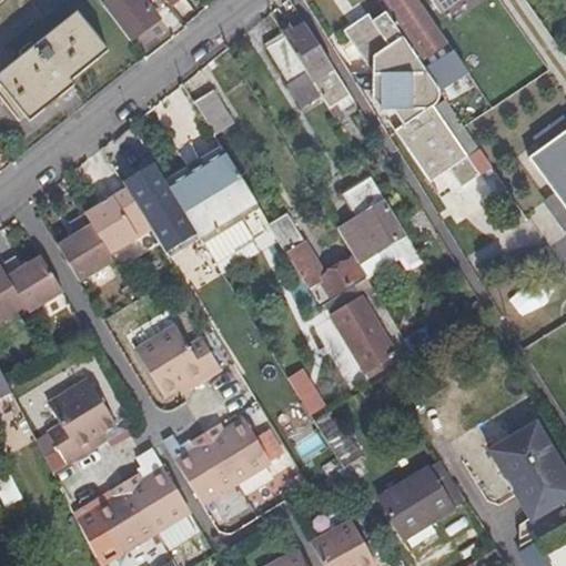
[(107,0),(101,4),(128,39),(157,19),(142,0),(107,0)]
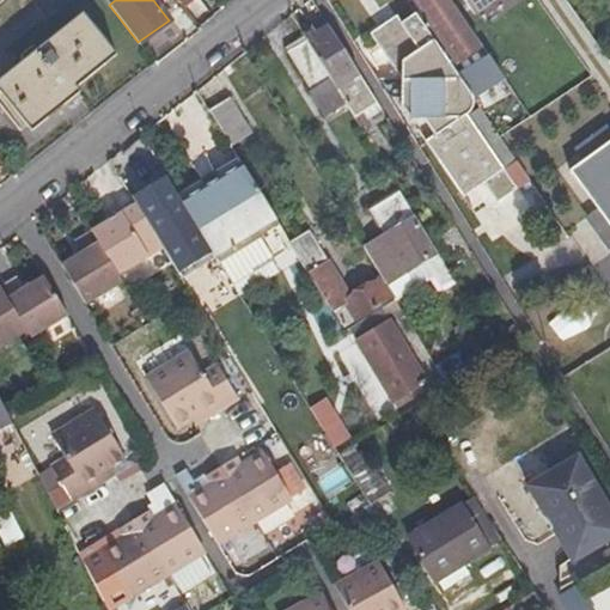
[(416,0),(431,22),(427,25),(455,65),(480,47),(445,0),(416,0)]
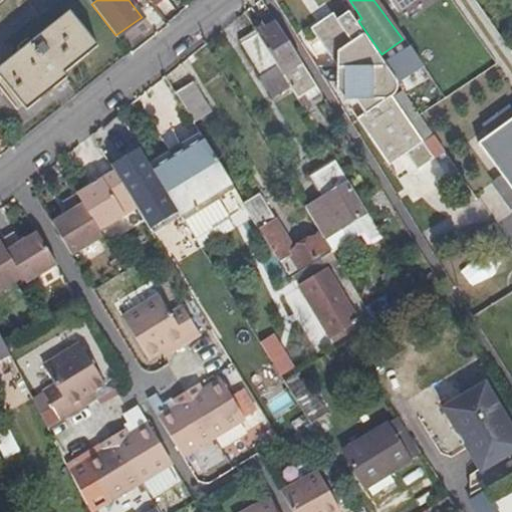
[(390,0),(398,11),(414,0),(390,0)]
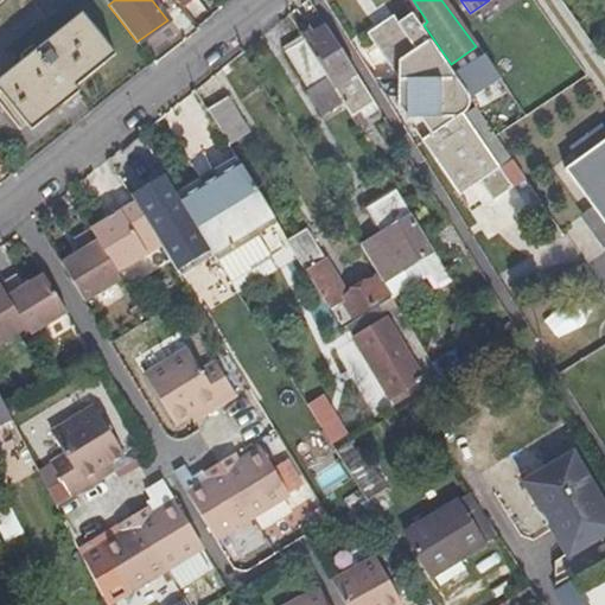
[(81,12),(33,50),(21,59),(0,76),(0,93),(29,128),(78,90),(75,84),(114,53),(81,12)]
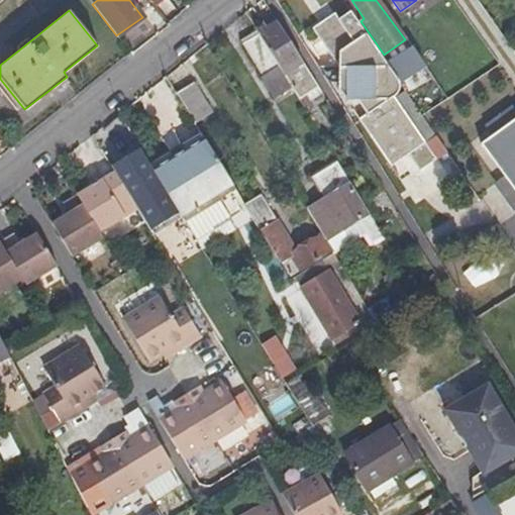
[(398,78),(389,64),(383,56),(352,10),(339,19),(342,23),(321,37),(339,66),(339,89),(346,100),(359,100),(369,114),(361,119),(392,167),(410,156),(421,172),(437,161),(426,143),(437,137),(421,112),(398,78)]
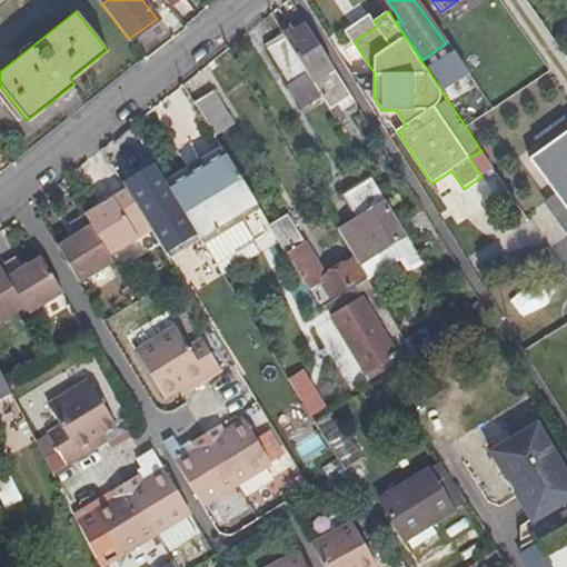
[(377,26),(374,21),(350,37),(354,41),(377,26)]
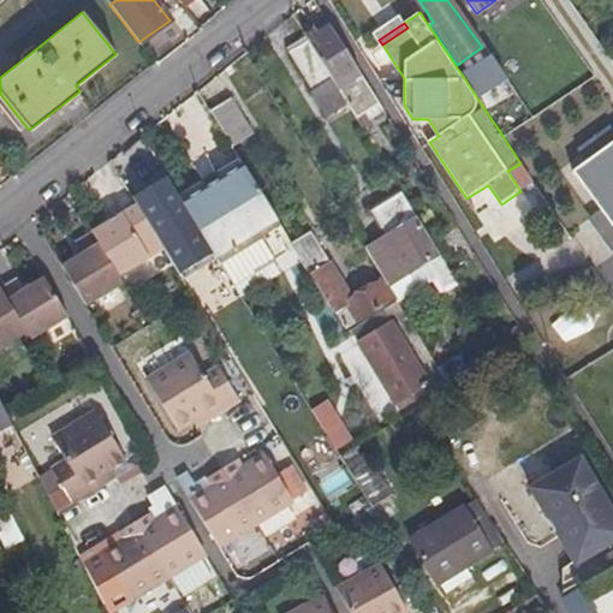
[(356,117),(380,102),(332,27),(316,35),(313,29),(305,34),(305,36),(337,87),(356,117)]
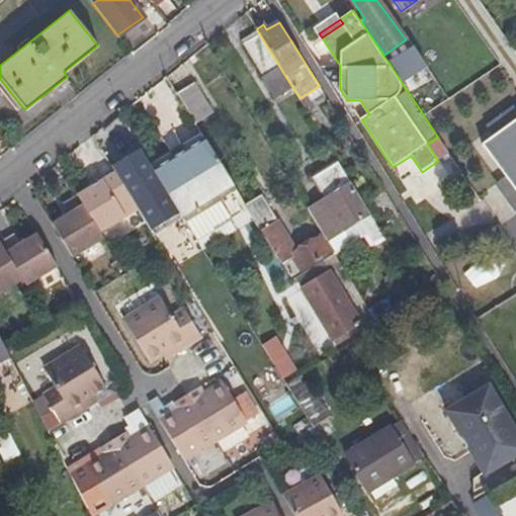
[(283,73),(257,30),(242,40),(267,83),(283,73)]
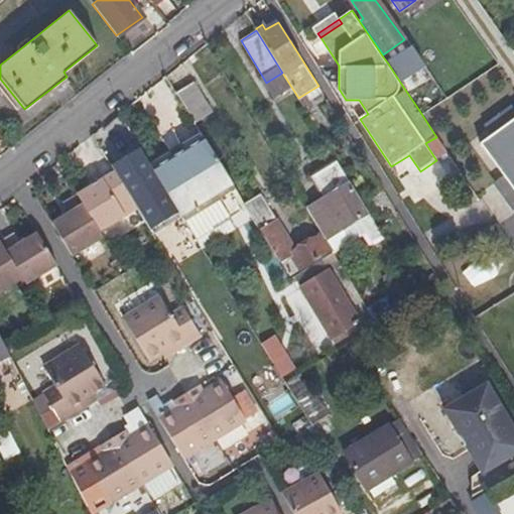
[(18,50),(28,42),(25,38),(15,47),(18,50)]
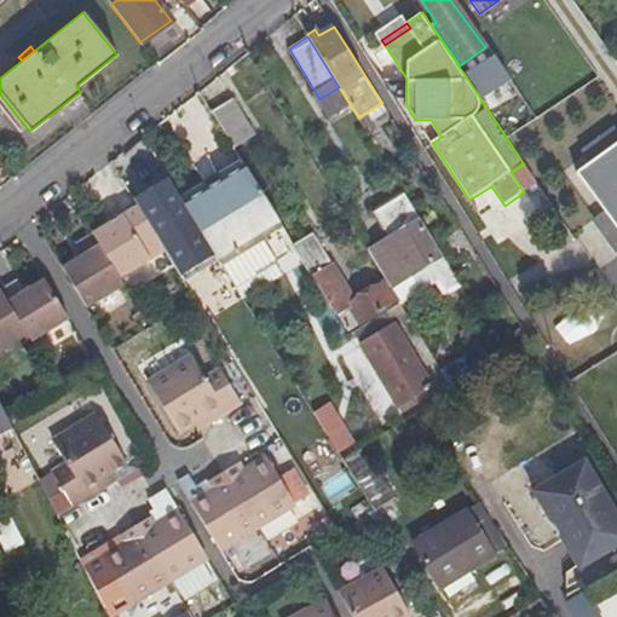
[(494,58),(466,76),(477,93),(506,74),(494,58)]
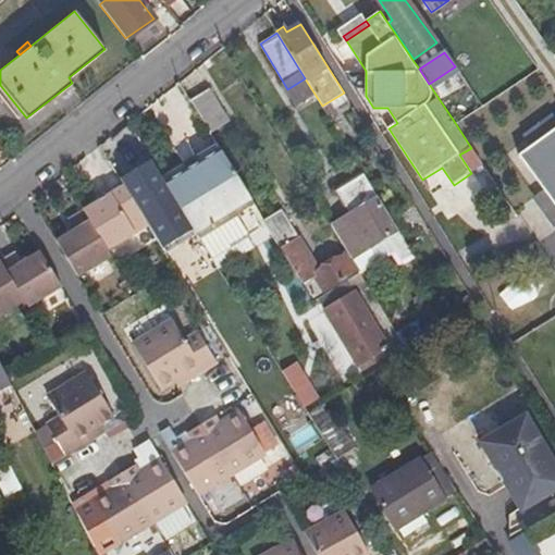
[(211,90),(193,101),(214,138),(233,127),(211,90)]
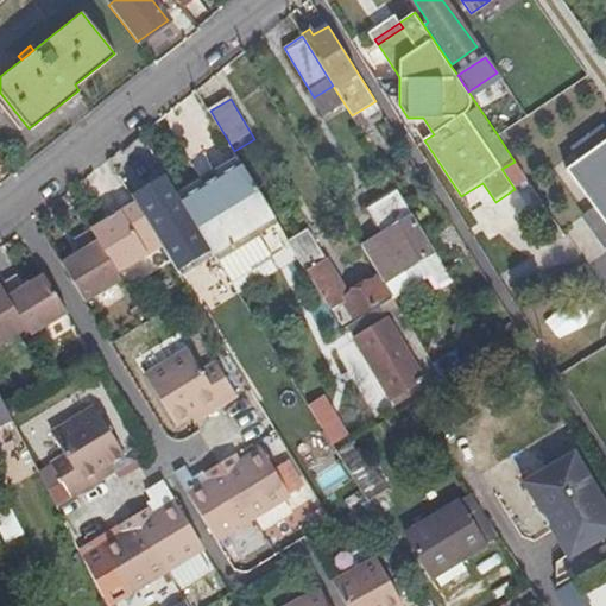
[(605,139),(566,169),(605,223),(605,139)]
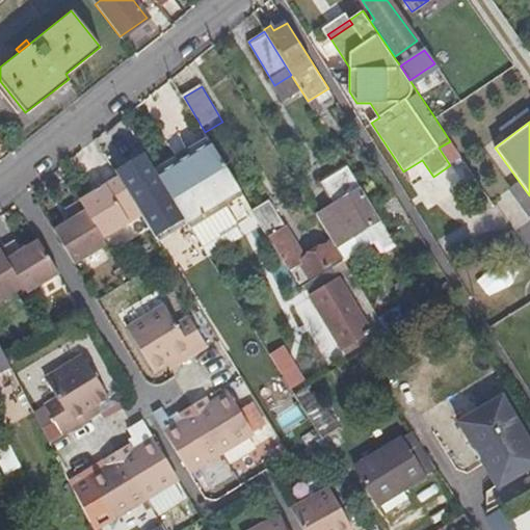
[(241,190),(210,140),(158,175),(185,217),(188,223),(241,190)]
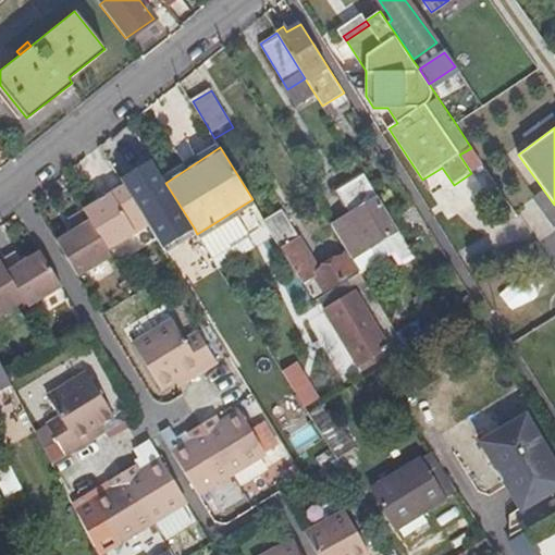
[(123,184),(148,224),(160,245),(194,227),(165,183),(147,152),(115,172),(123,184)]
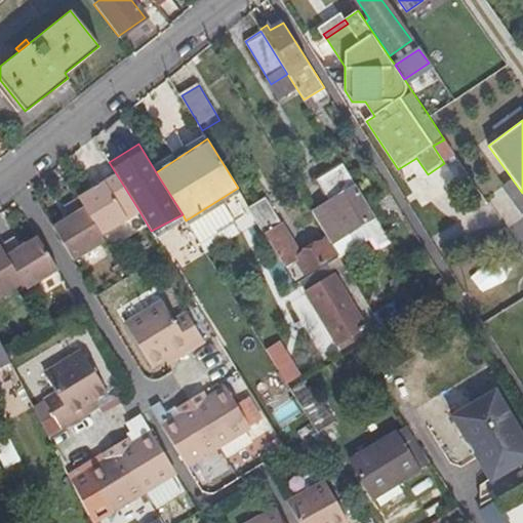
[(383,230),(343,164),(317,179),(331,201),(313,212),(328,239),(332,243),(365,223),(373,236),(383,230)]
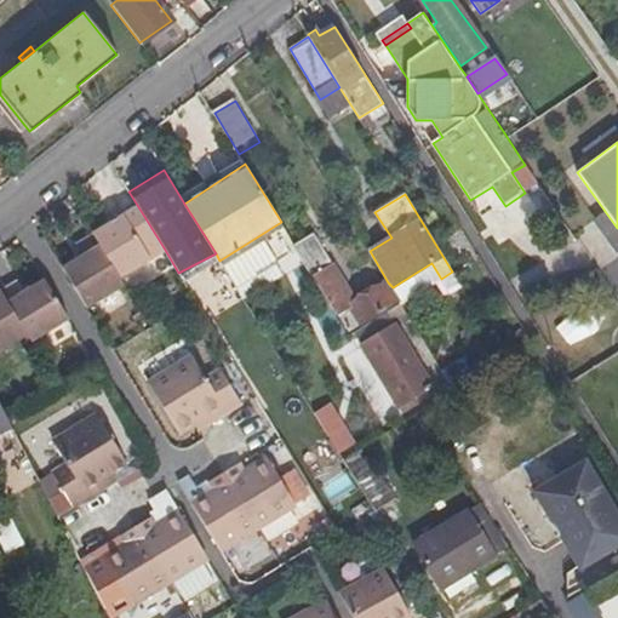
[(121,276),(165,250),(137,205),(93,233),(121,276)]
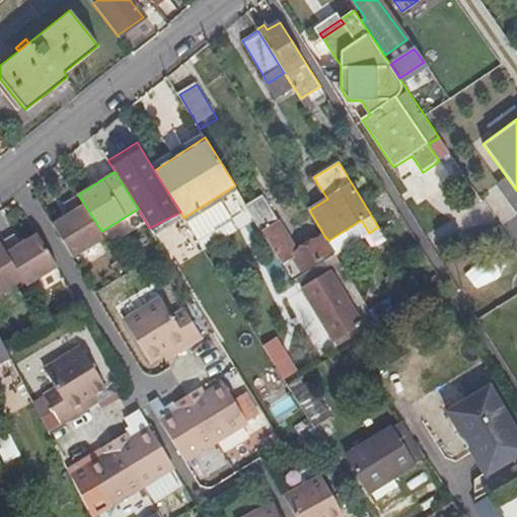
[(235,186),(183,218),(198,239),(241,211),(234,197),(239,193),(235,186)]
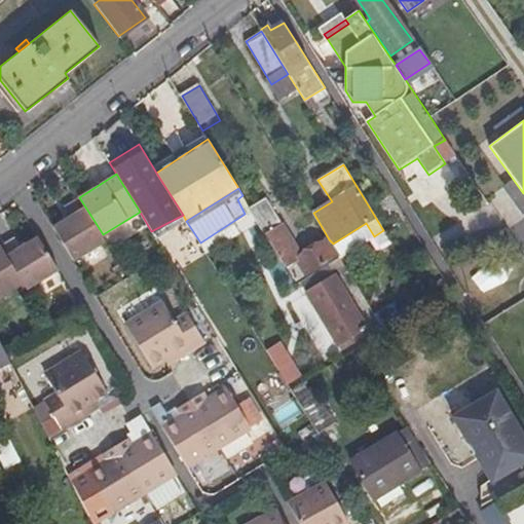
[(70,217),(52,227),(74,261),(106,241),(103,234),(79,197),(64,207),(70,217)]
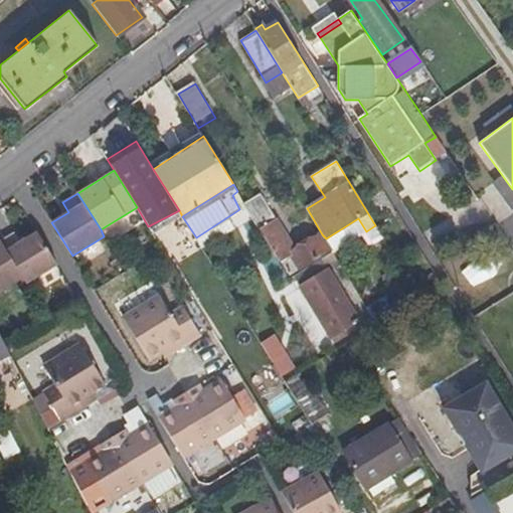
[(260,193),(244,203),(280,261),(281,260),(290,275),(331,248),(326,238),(322,234),(296,250),(260,193)]
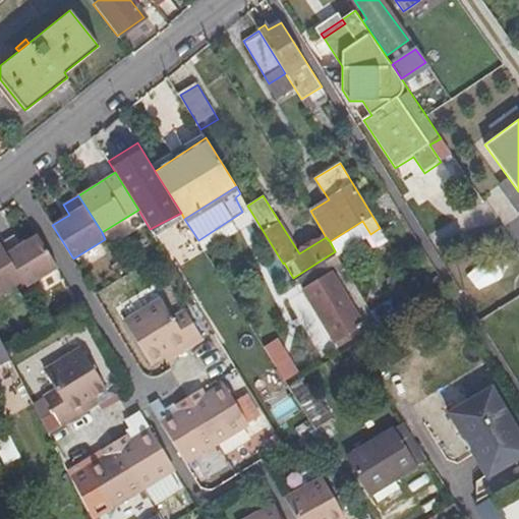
[(379,241),(386,237),(380,228),(370,234),(372,238),(375,236),(379,241)]
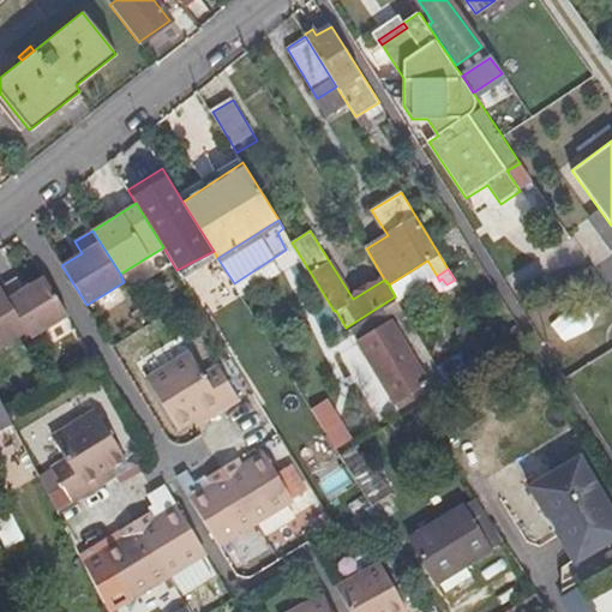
[(17,277),(0,287),(0,291),(27,333),(31,339),(69,316),(45,276),(24,288),(17,277)]
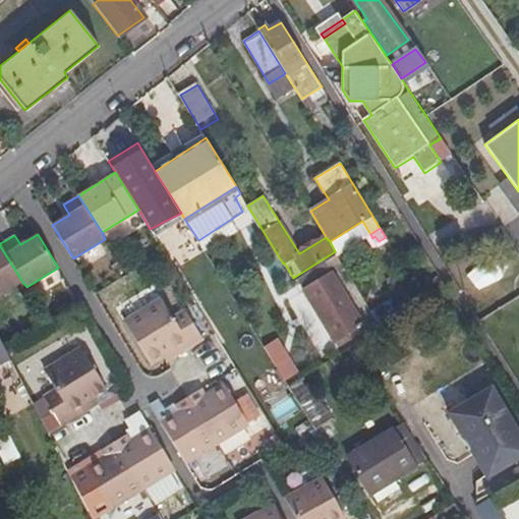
[(0,294),(22,282),(0,246),(0,294)]
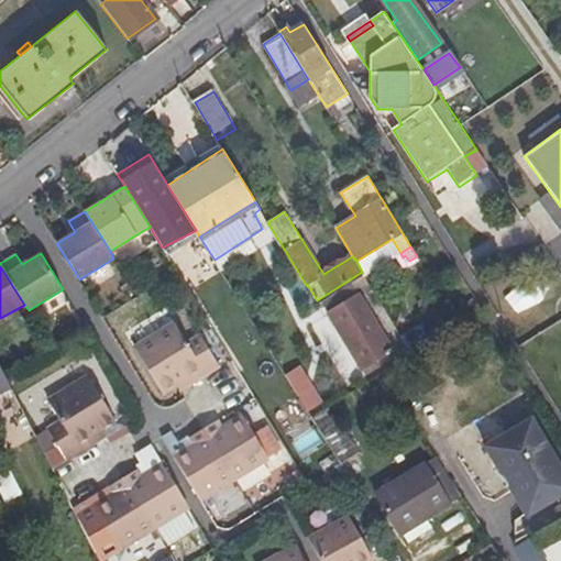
[(358,295),(328,312),(362,367),(392,351),(358,295)]
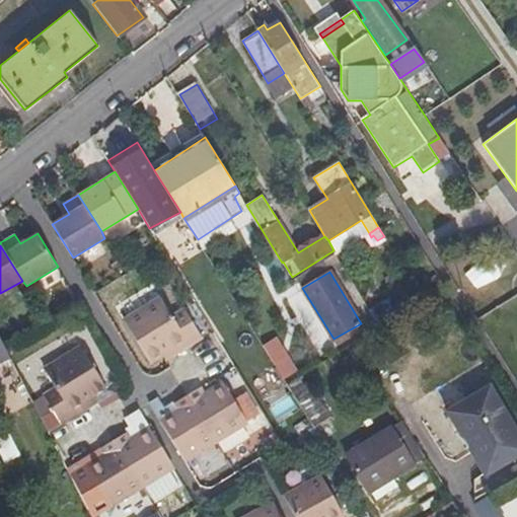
[(175,355),(202,339),(183,307),(171,314),(161,298),(125,320),(149,361),(162,353),(170,349),(175,355)]
